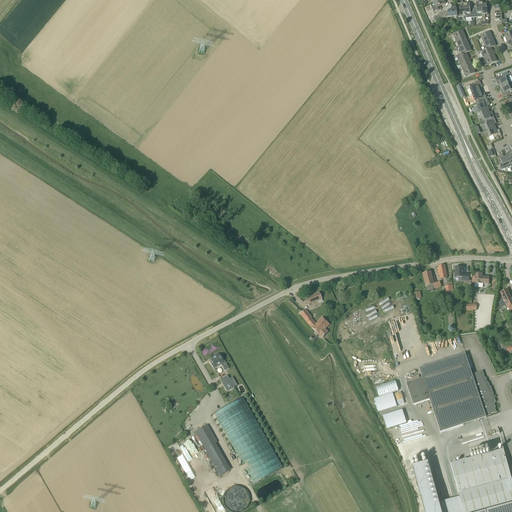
[(429,5),(433,13),(439,10),(437,7),(446,3),(444,0),(439,0),(434,3),(429,5)]
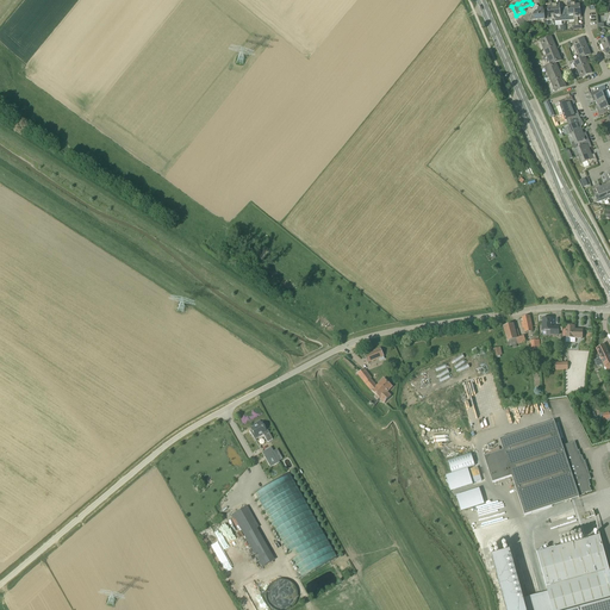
[(576,26),(573,26),(573,30),(583,30),(582,25),(579,26),(578,18),(582,18),(580,5),(577,5),(577,2),(572,2),(573,20),(576,20),(576,26)]
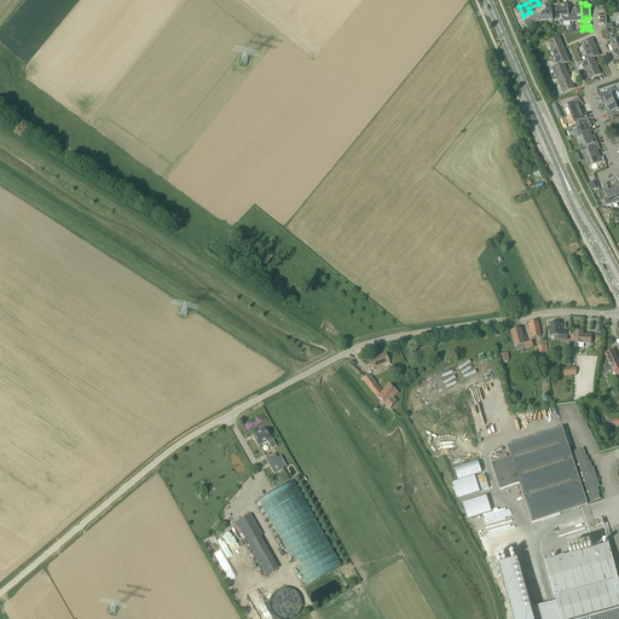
[(568,4),(563,5),(565,21),(565,22),(573,22),(572,11),(568,11),(568,4)]
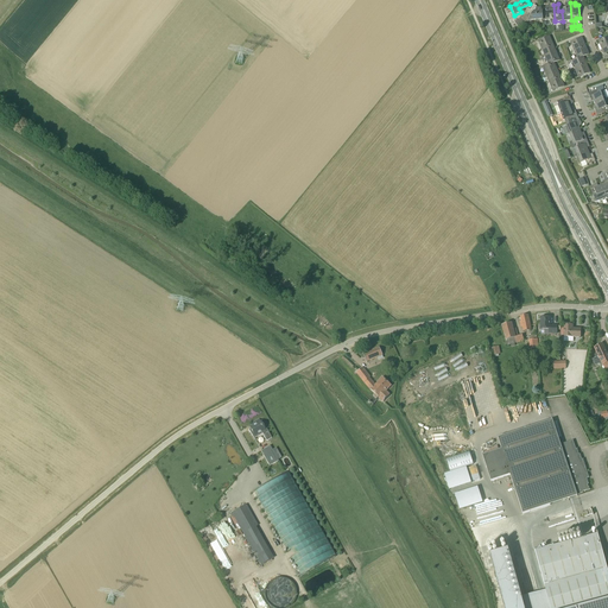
[(546,20),(555,20),(553,5),(549,5),(549,7),(545,7),(546,12),(543,12),(543,20),(546,20)]
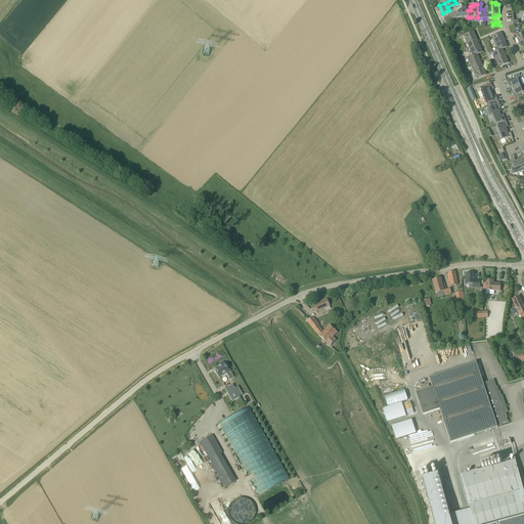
[(448,16),(451,18),(457,8),(454,6),(450,12),(448,16)]
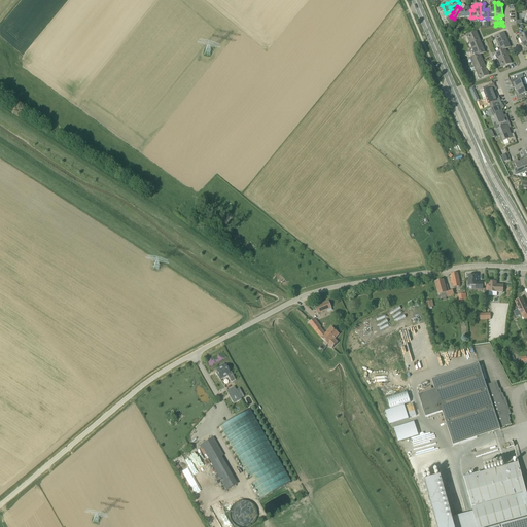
[(470,18),(470,10),(470,7),(464,7),(464,10),(462,10),(460,8),(454,19),(457,20),(457,19),(470,18)]
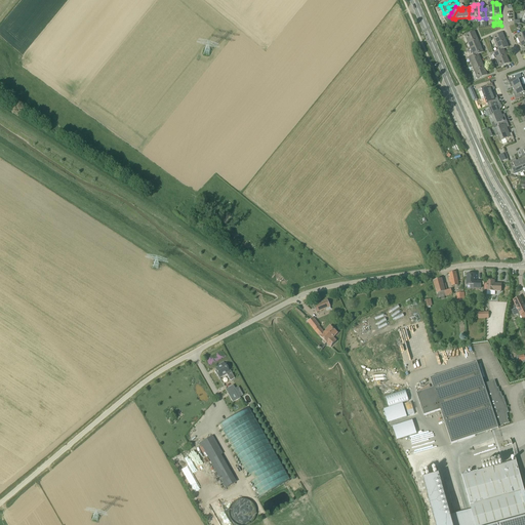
[(468,42),(478,38),(475,31),(465,35),(468,42)]
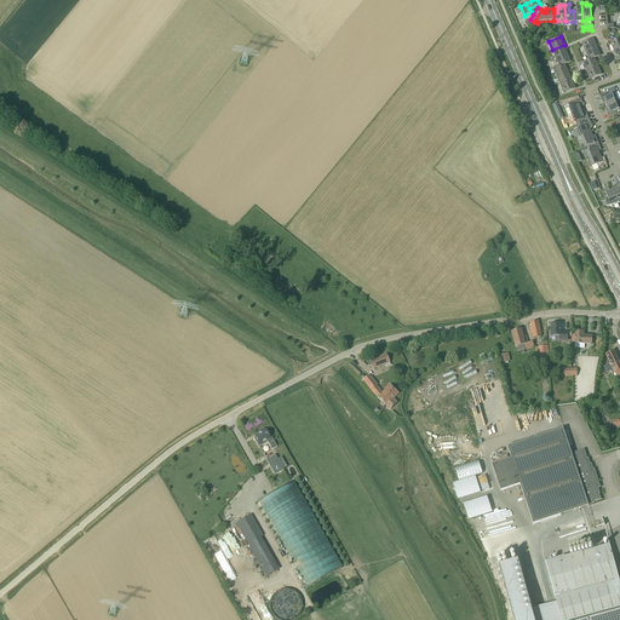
[(585,52),(597,47),(593,38),(581,44),(585,52)]
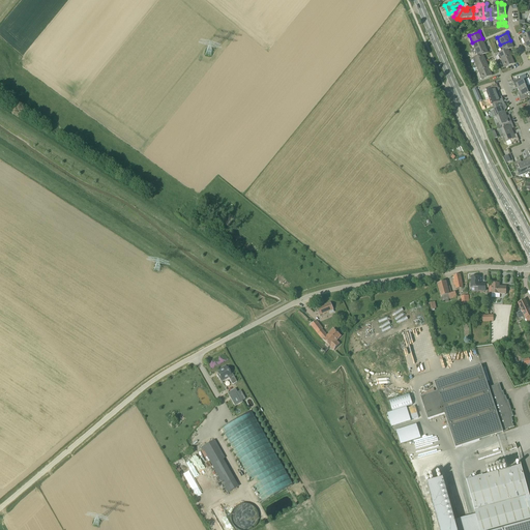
[(486,46),(482,38),(472,42),(475,50),(486,46)]
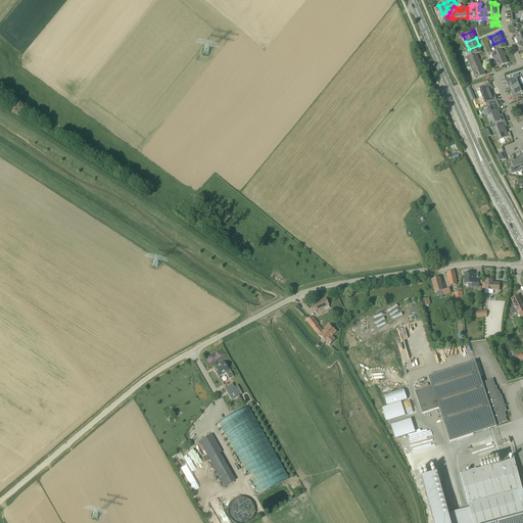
[(507,47),(504,40),(493,44),(496,50),(496,51),(502,49),(507,47)]
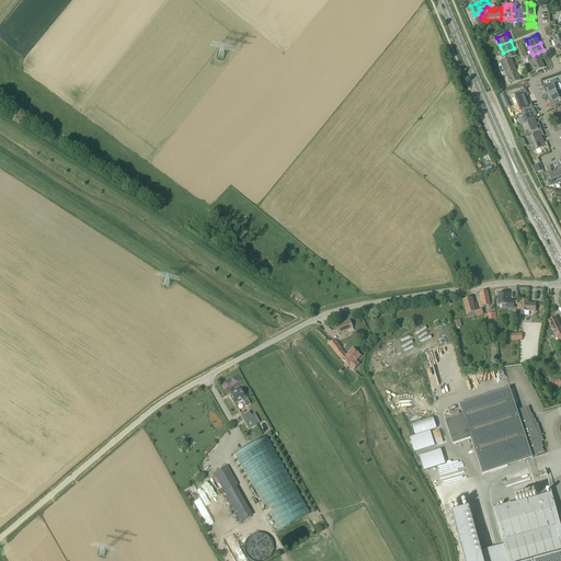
[(503,53),(505,59),(506,60),(512,58),(516,56),(514,48),(503,53)]
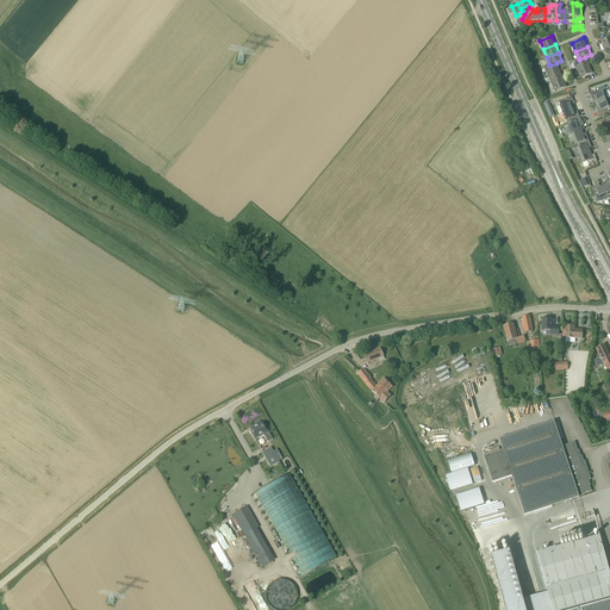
[(589,66),(585,57),(579,60),(579,58),(573,61),(577,70),(589,66)]
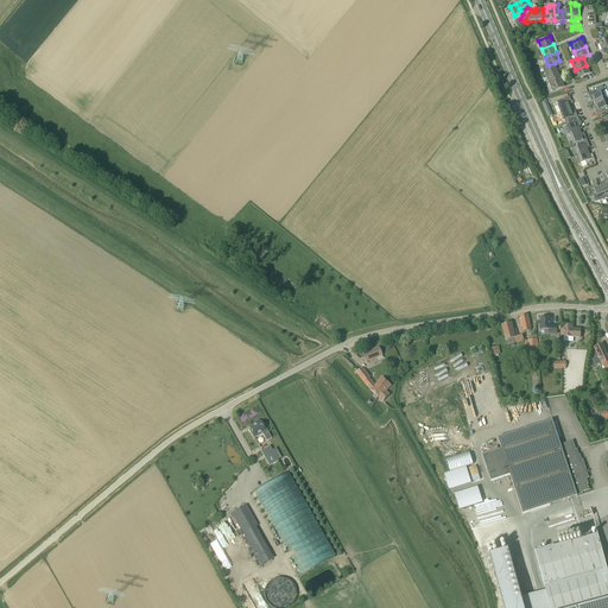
[(546,76),(557,71),(555,63),(549,65),(548,64),(543,67),(546,76)]
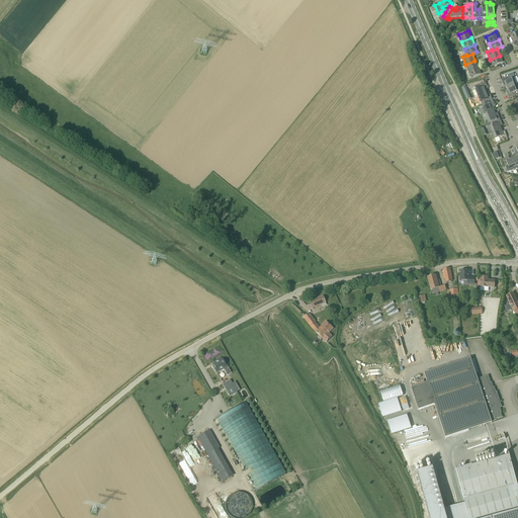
[(493,66),(503,62),(500,56),(490,60),(493,66)]
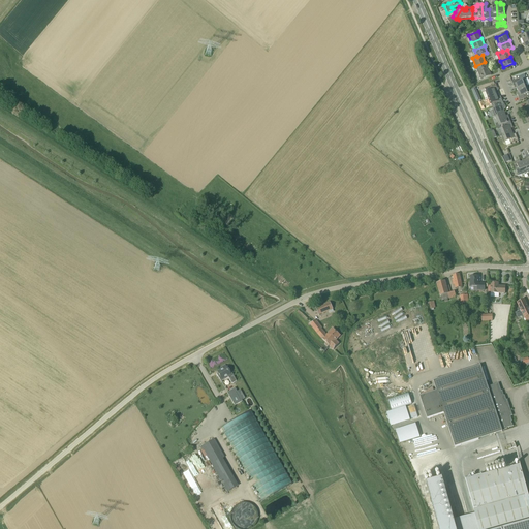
[(488,68),(485,62),(475,66),(478,72),(488,68)]
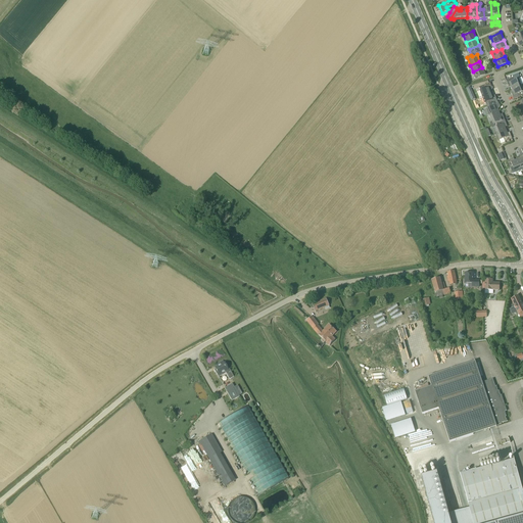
[(476,79),(485,75),(482,67),(473,72),(476,79)]
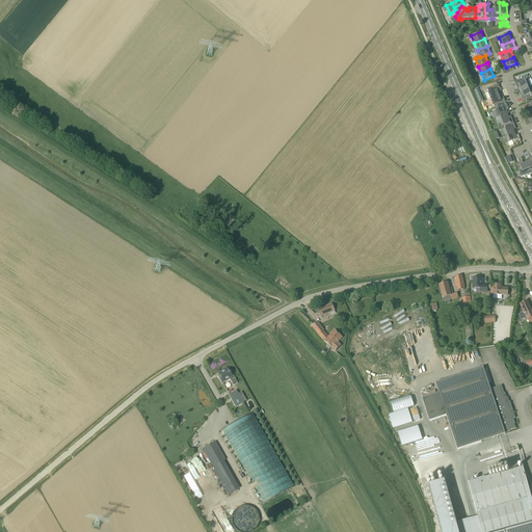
[(517,88),(520,87),(521,90),(531,86),(531,85),(531,79),(530,80),(528,75),(523,77),(523,78),(514,82),(517,88)]
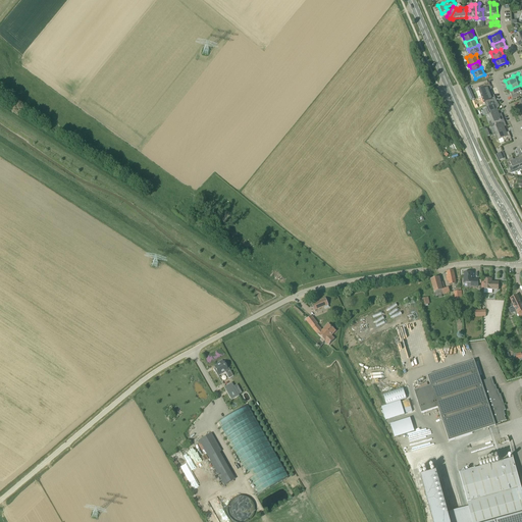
[(490,93),(489,90),(491,90),(489,83),(482,86),(483,89),(478,91),(481,97),(490,93)]
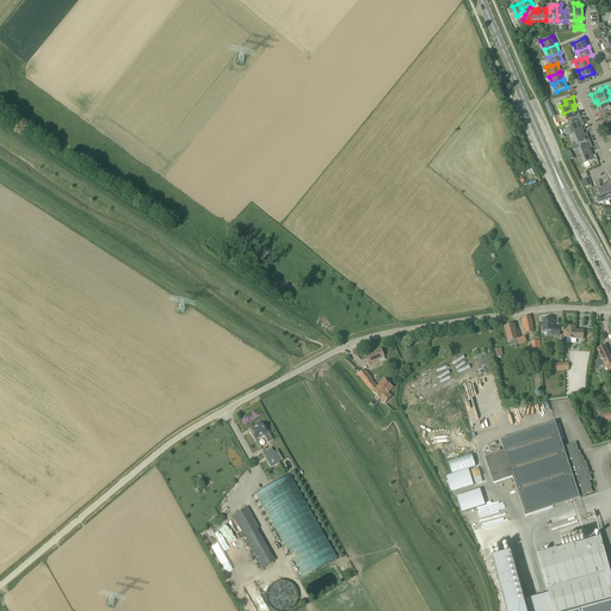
[(610,104),(610,99),(598,104),(599,107),(597,109),(599,116),(610,111),(610,104)]
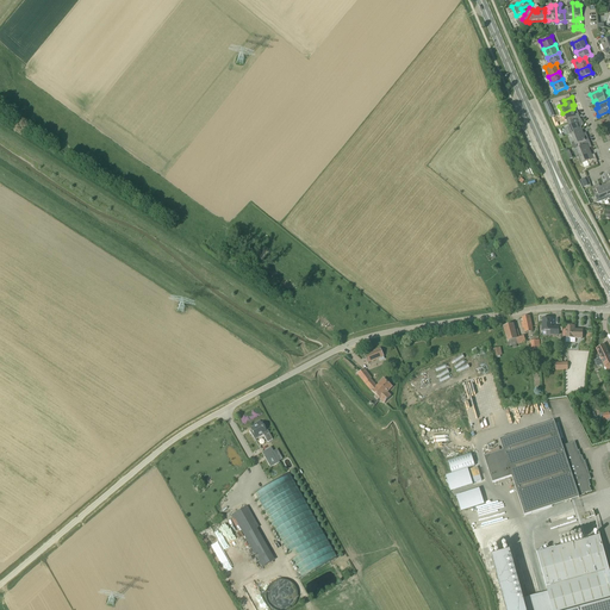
[(548,101),(545,103),(551,117),(554,116),(548,101)]
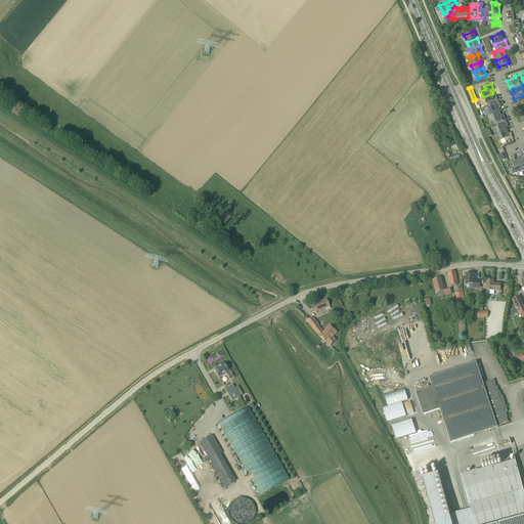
[(496,95),(493,96),(492,93),(483,97),(485,103),(487,103),(488,106),(498,101),(496,95)]
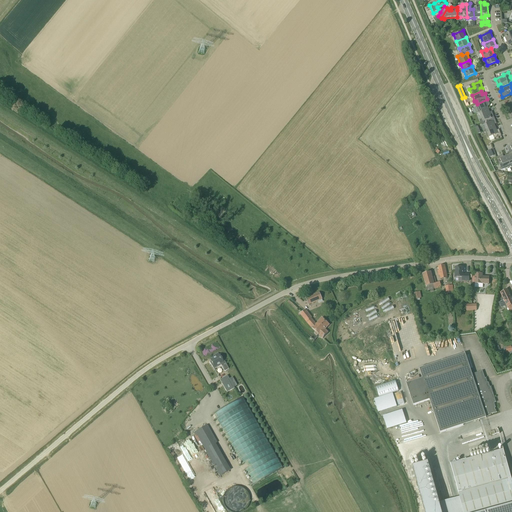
[(477,114),(479,113),(489,109),(487,106),(490,106),(487,99),(477,104),(478,106),(474,108),(477,114)]
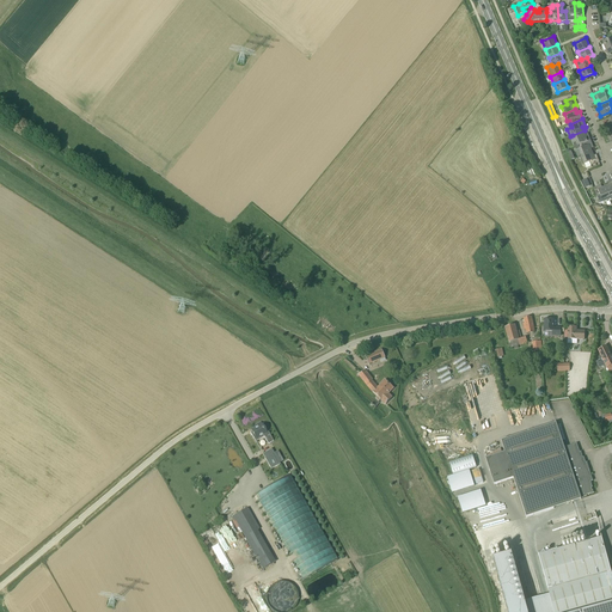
[(577,146),(579,145),(591,140),(588,133),(586,134),(585,130),(573,135),(577,146)]
